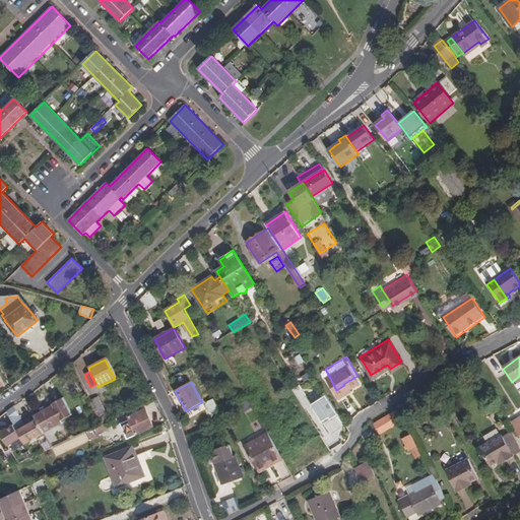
[(337,412),(325,393),(310,402),(321,419),(328,415),(329,417),(337,412)]
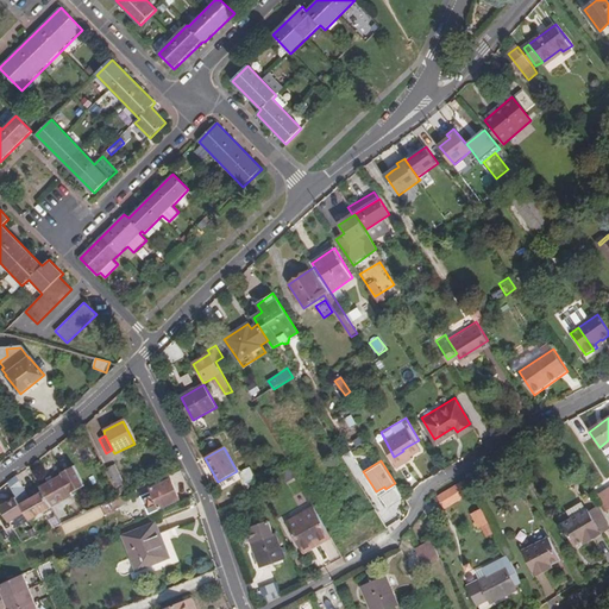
[(114,465),(106,469),(117,489),(125,484),(114,465)]
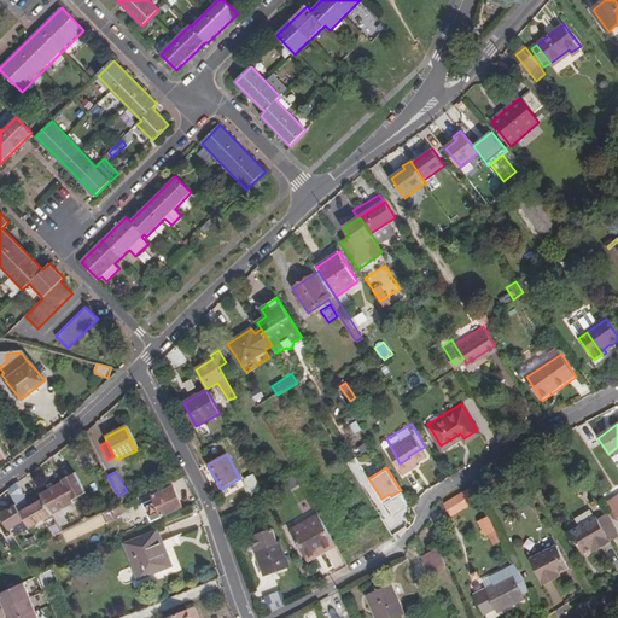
[(40,494),(42,500),(51,513),(82,495),(73,476),(58,482),(59,483),(40,494)]
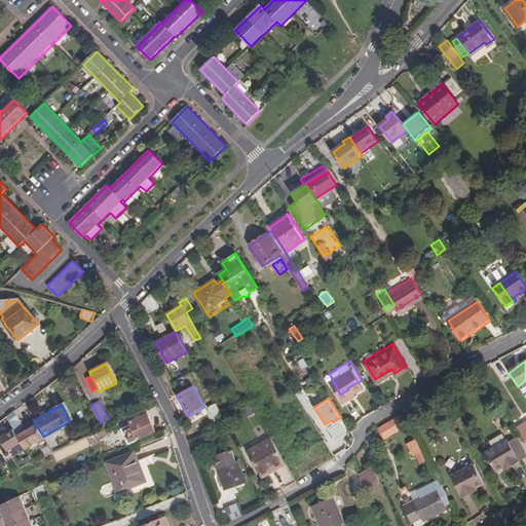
[(213,416),(221,414),(216,405),(209,408),(213,416)]
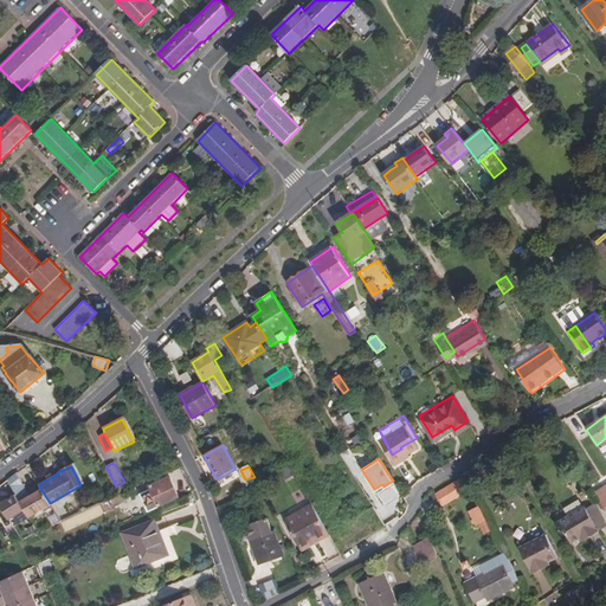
[(17,474),(7,481),(28,517),(51,504),(50,503),(42,490),(30,496),(17,474)]
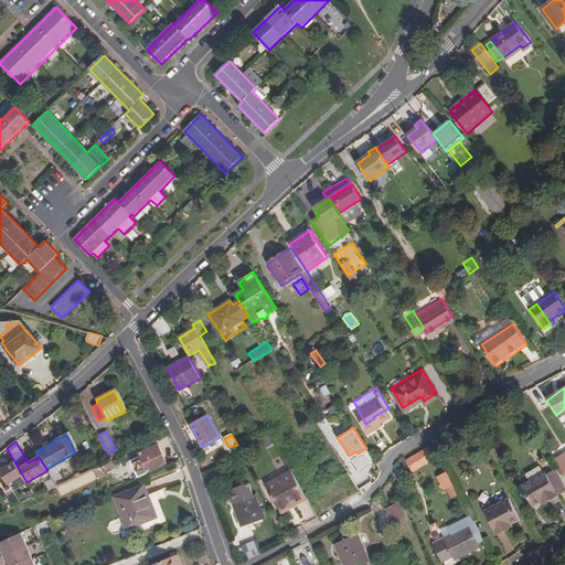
[(148,473),(169,464),(158,443),(138,452),(148,473)]
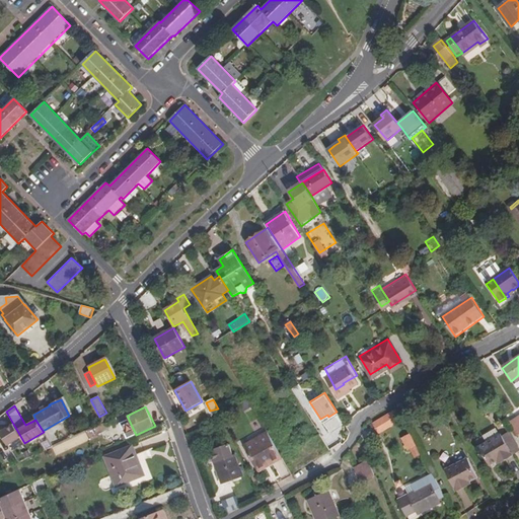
[(392,412),(374,424),(380,433),(398,421),(392,412)]
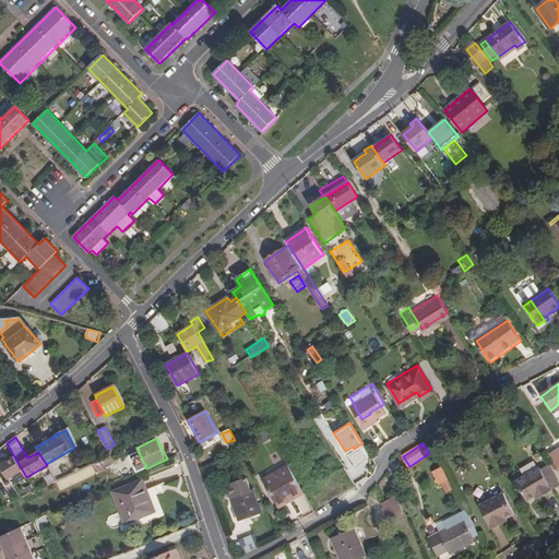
[(116,463),(111,455),(110,456),(102,460),(106,468),(116,463)]
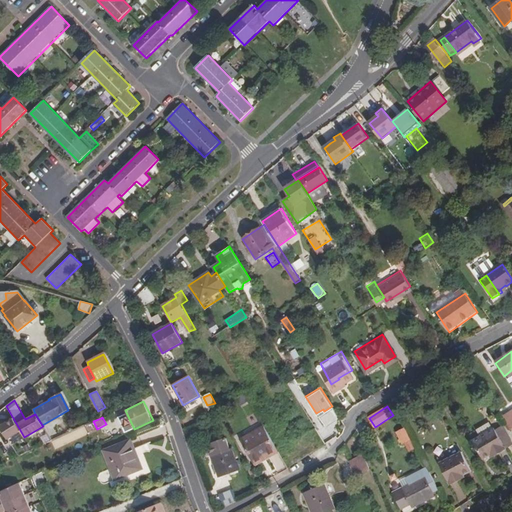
[(269,456),(277,452),(262,426),(241,439),(252,459),(266,451),(269,456)]
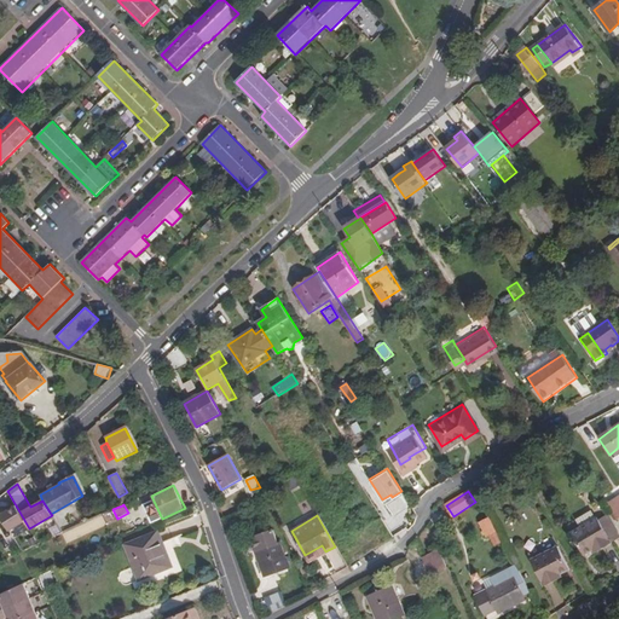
[(490,519),(480,524),(487,537),(490,536),(495,547),(501,543),(490,519)]
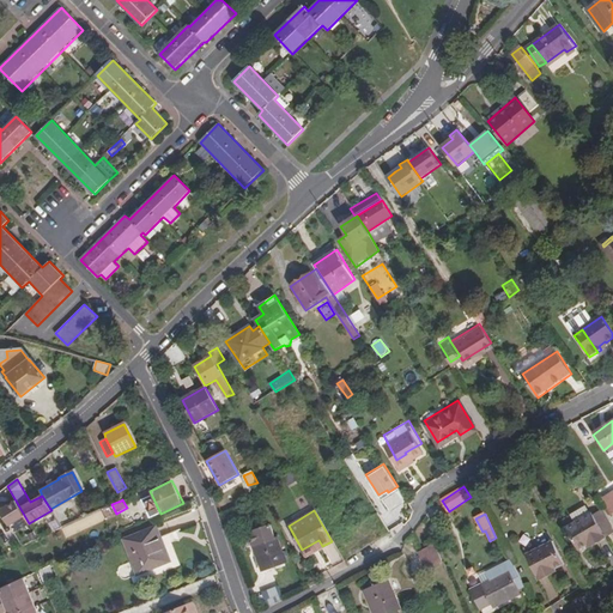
[(592,517),(581,525),(594,546),(596,548),(606,544),(606,542),(612,540),(606,528),(608,528),(602,516),(594,521),(592,517)]
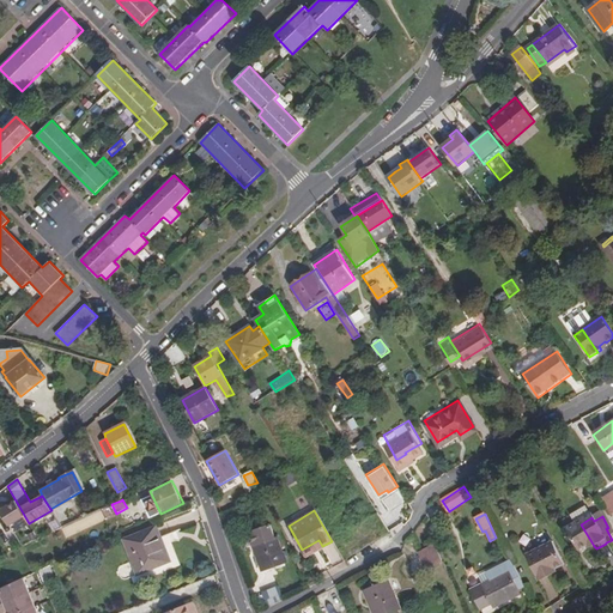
[(72,523),(62,528),(65,534),(74,530),(72,523)]
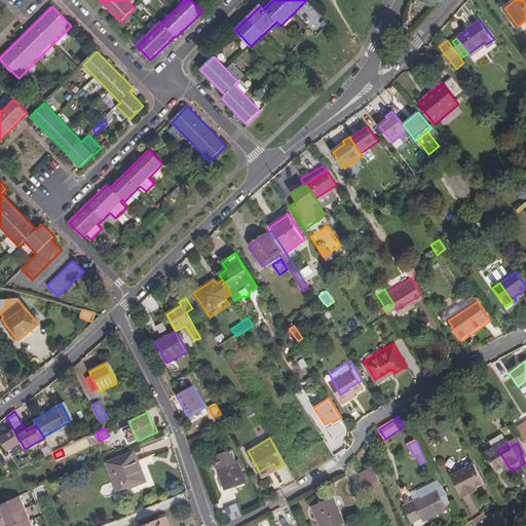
[(236,462),(232,450),(214,457),(226,490),(246,482),(243,476),(242,476),(237,462),(236,462)]
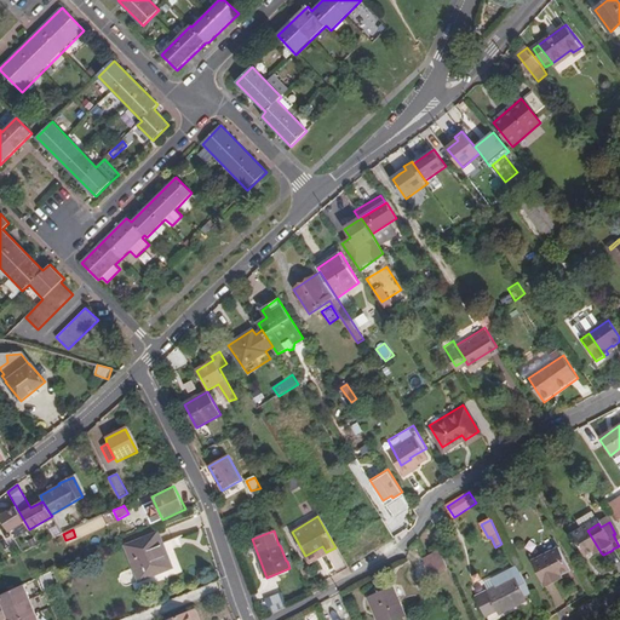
[(601,552),(587,530),(573,538),(585,561),(593,556),(601,552)]
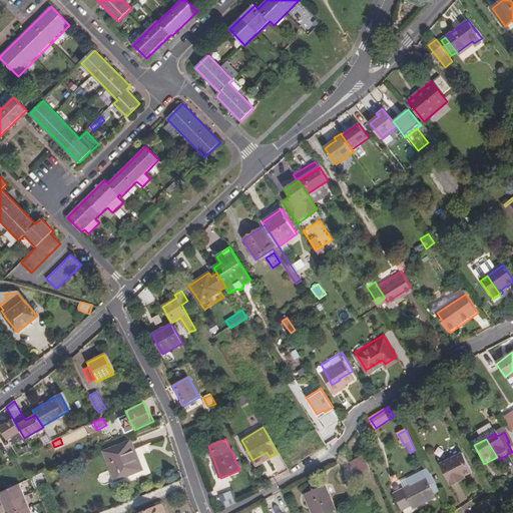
[(130,441),(102,452),(114,481),(142,470),(130,441)]
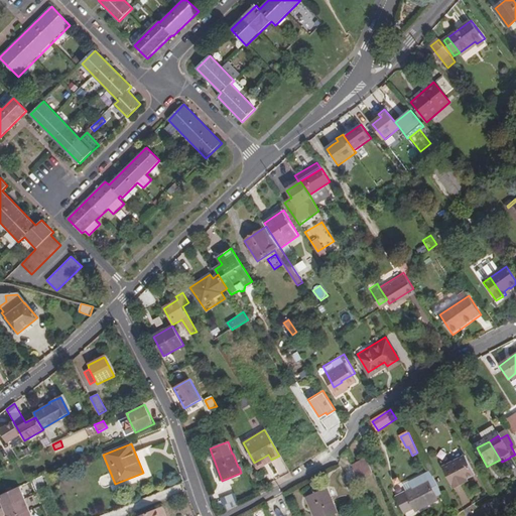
[(0,455),(0,468),(11,464),(4,453),(0,455)]
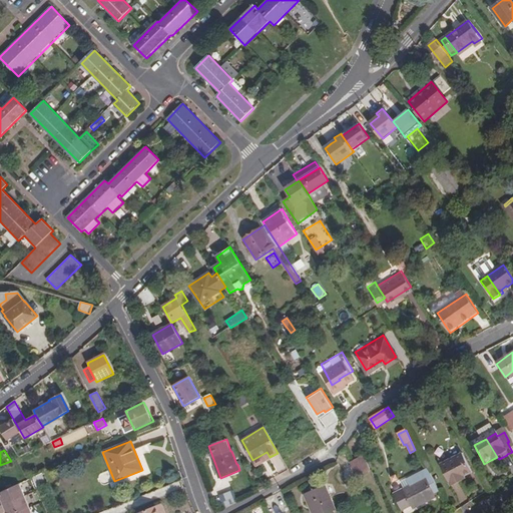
[(255,465),(270,457),(267,452),(252,460),(255,465)]
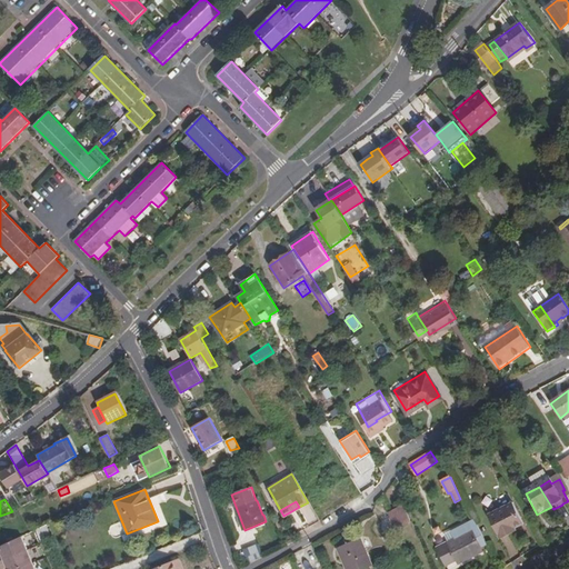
[(402,503),(392,509),(390,511),(398,528),(411,522),(402,503)]
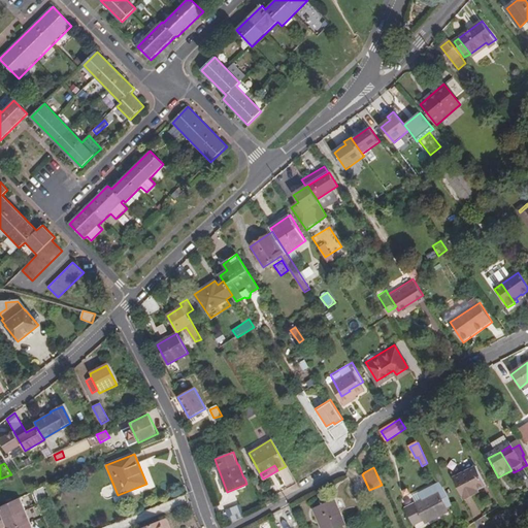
[(472,496),(480,492),(487,489),(476,469),(454,482),(465,504),(474,499),(472,496)]
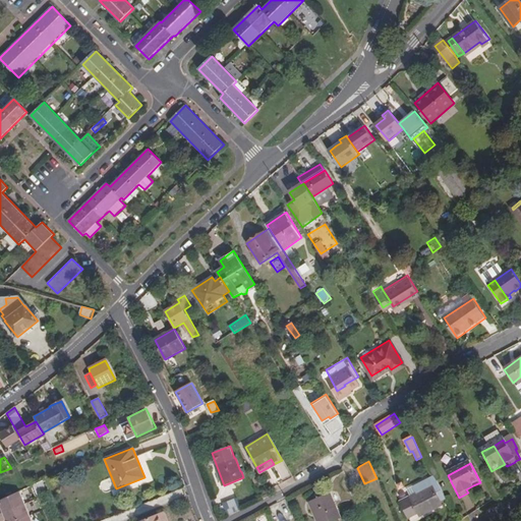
[(446,499),(433,476),(412,486),(416,494),(401,502),(409,518),(418,514),(419,516),(442,505),(441,502),(446,499)]
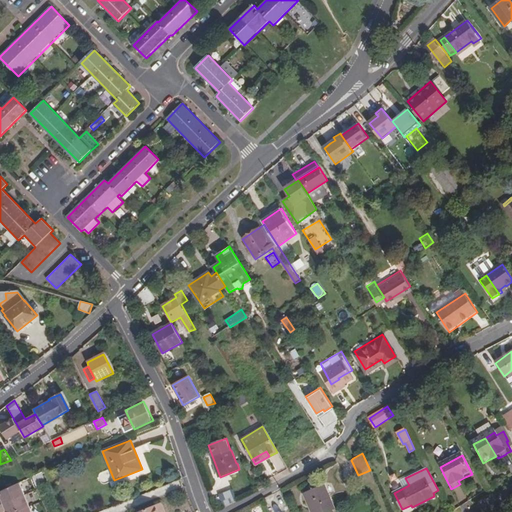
[(45,481),(41,472),(31,476),(35,485),(45,481)]
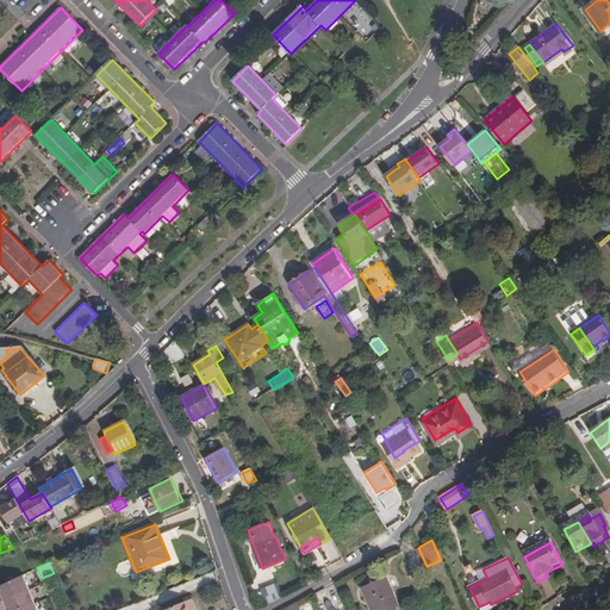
[(23,574),(0,585),(0,601),(29,589),(23,574)]
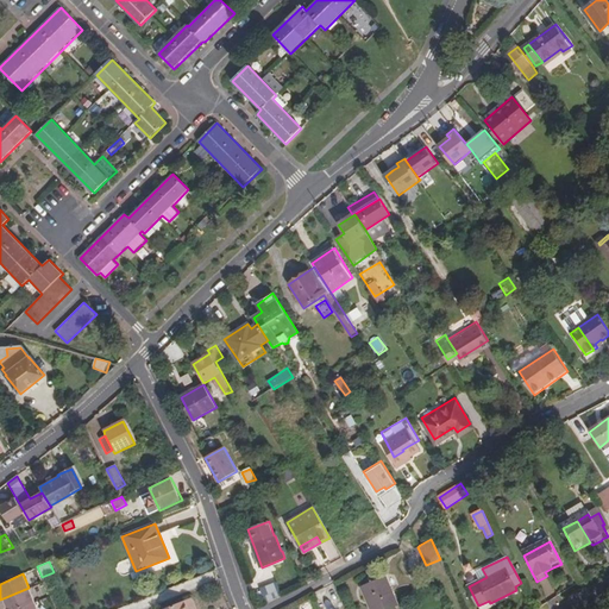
[(362,588),(371,608),(388,608),(397,604),(384,578),(362,588)]
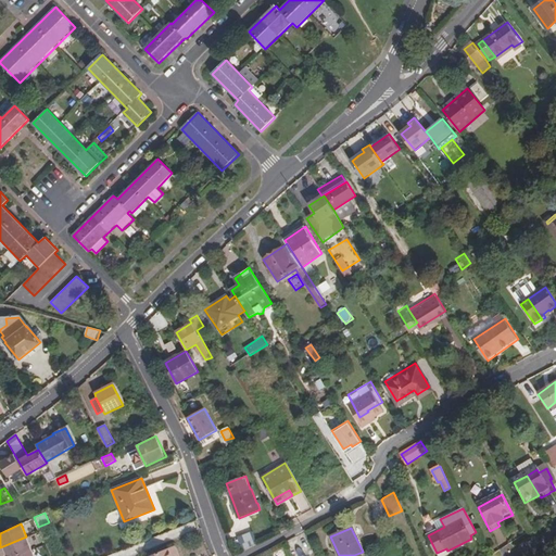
[(251,531),(236,539),(241,551),(256,544),(251,531)]
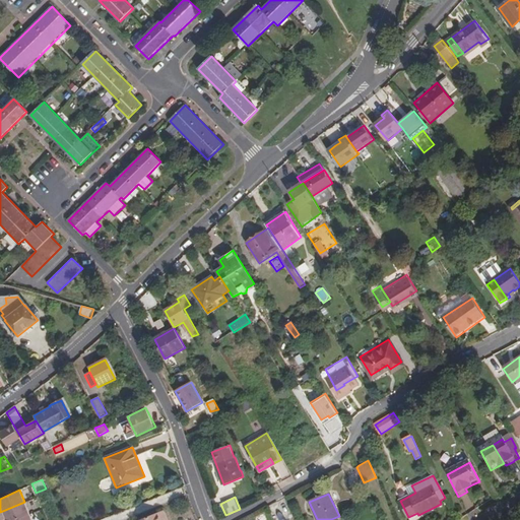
[(0,519),(5,518),(6,519),(13,519),(28,514),(24,502),(0,512),(0,519)]
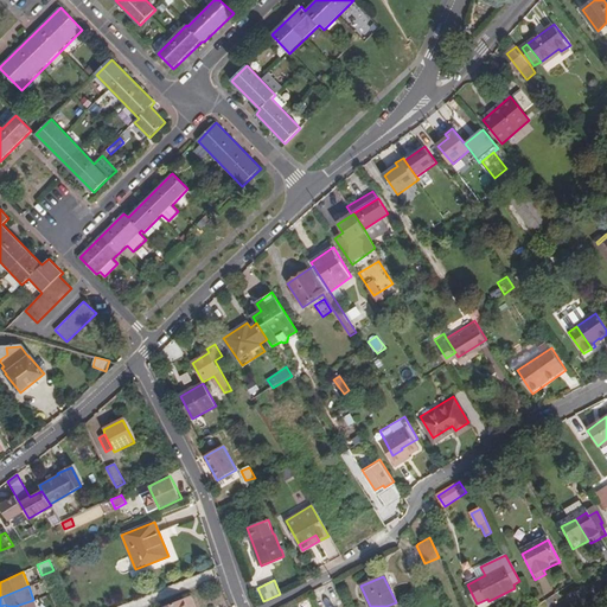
[(193,606),(190,596),(164,606),(193,606)]
